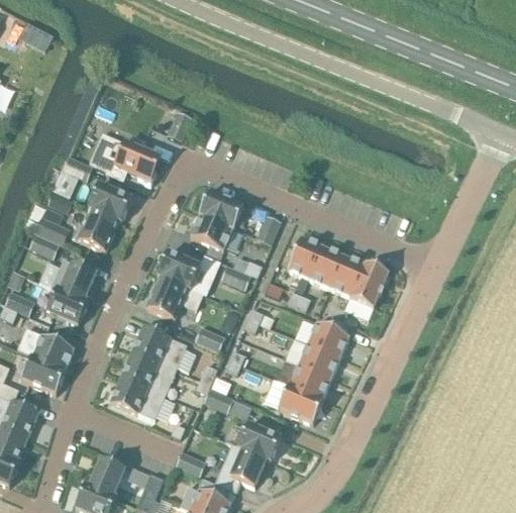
[(167,136),(179,142),(190,118),(177,113),(167,136)]
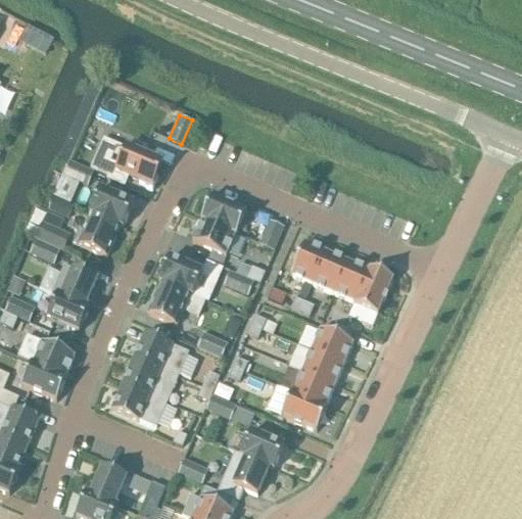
[(95,154),(89,168),(95,170),(107,175),(105,178),(124,186),(129,175),(140,180),(138,184),(151,189),(156,177),(155,177),(161,161),(142,153),(146,144),(133,138),(129,147),(125,145),(125,147),(116,163),(95,154)]
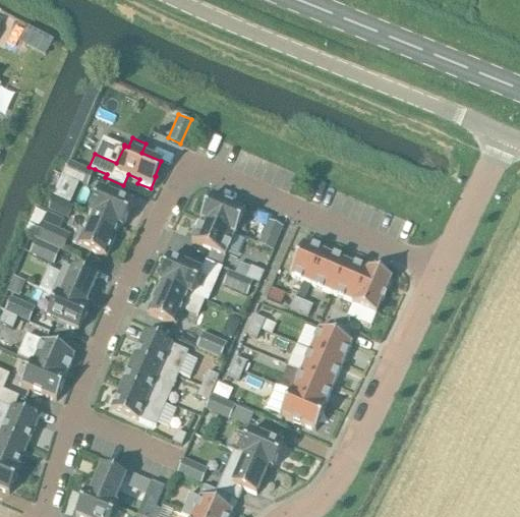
[(95,169),(69,159),(63,174),(88,184),(95,169)]
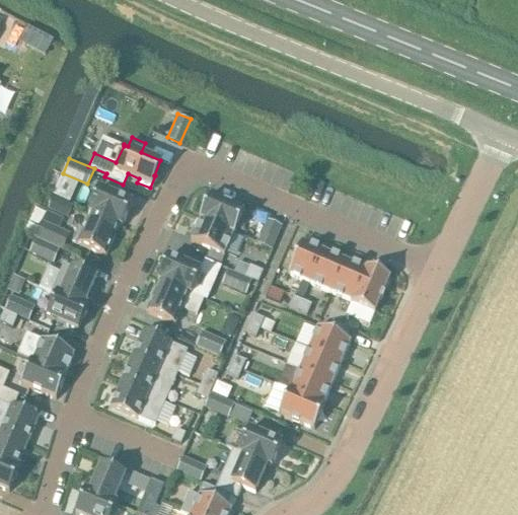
[(91,211),(118,223),(122,224),(131,201),(97,187),(88,210),(91,211)]
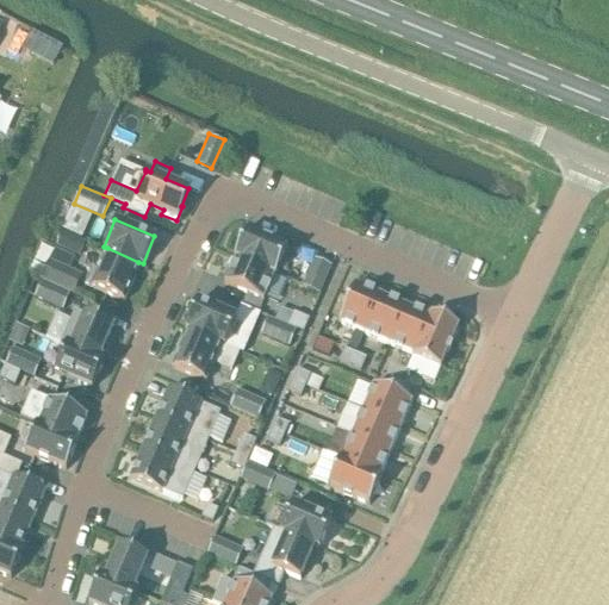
[(232,255),(234,256),(274,273),(286,244),(246,226),(232,255)]
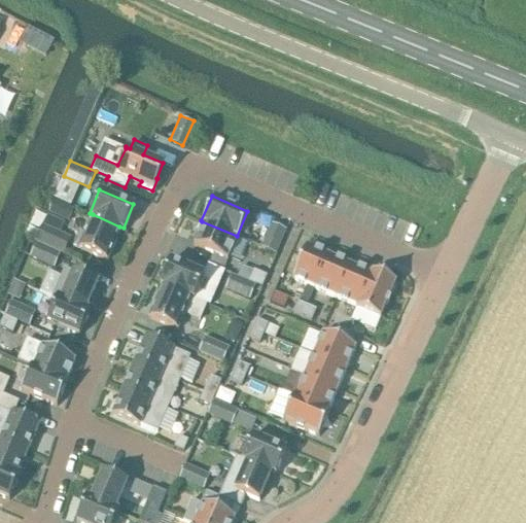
[(46,221),(63,228),(73,203),(56,197),(46,221)]
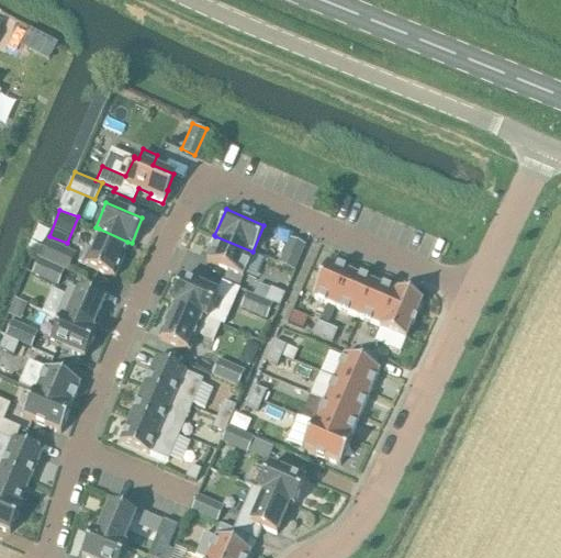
[(113,275),(127,242),(99,229),(91,245),(85,243),(78,259),(83,261),(83,263),(113,276),(113,275)]
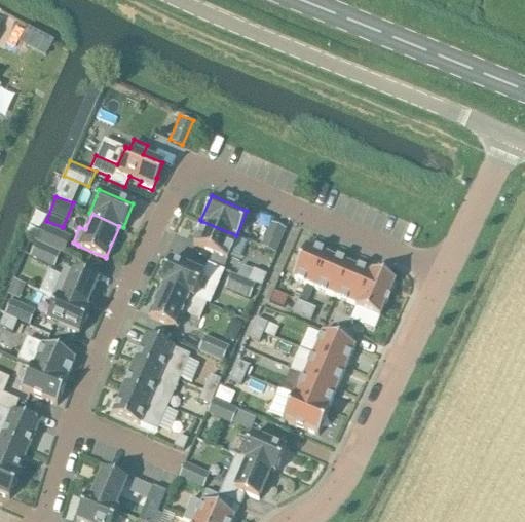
[(193,240),(192,241),(226,257),(227,255),(226,255),(227,254),(238,259),(247,240),(236,235),(201,221),(193,240)]
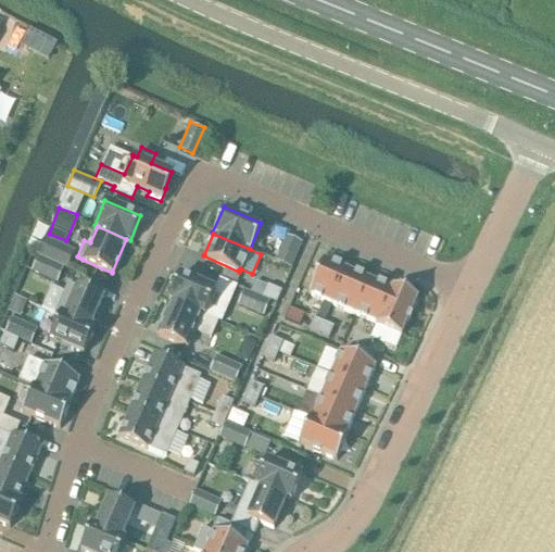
[(301,239),(287,234),(275,260),(289,265),(301,239)]
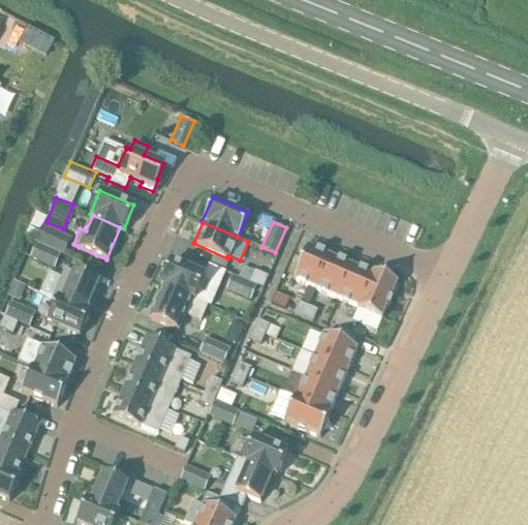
[(71,237),(42,224),(35,241),(64,253),(71,237)]
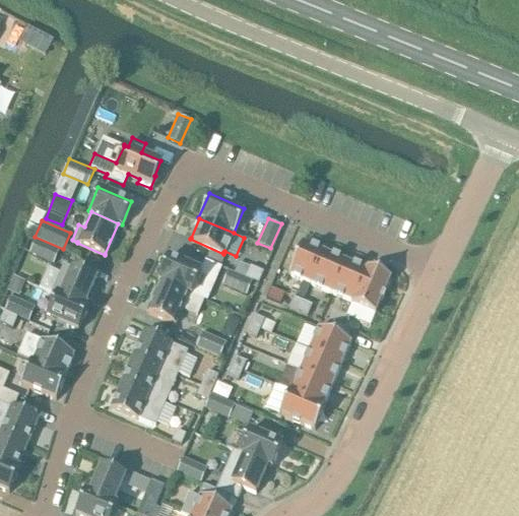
[(60,248),(36,238),(29,252),(54,263),(60,248)]
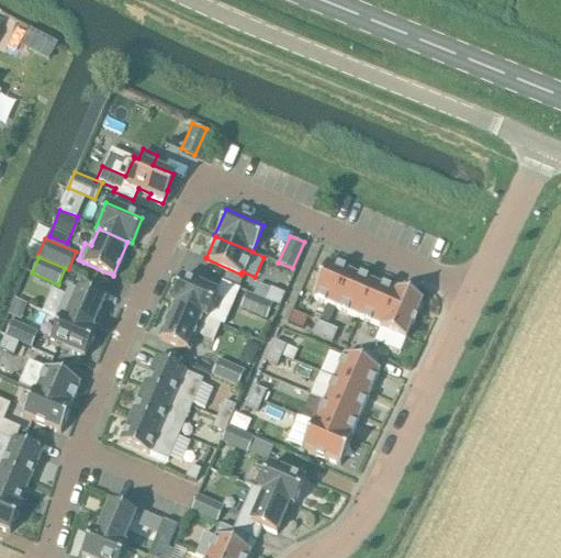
[(335,304),(336,304),(351,269),(328,259),(327,258),(312,294),(313,296),(326,301),(335,304)]
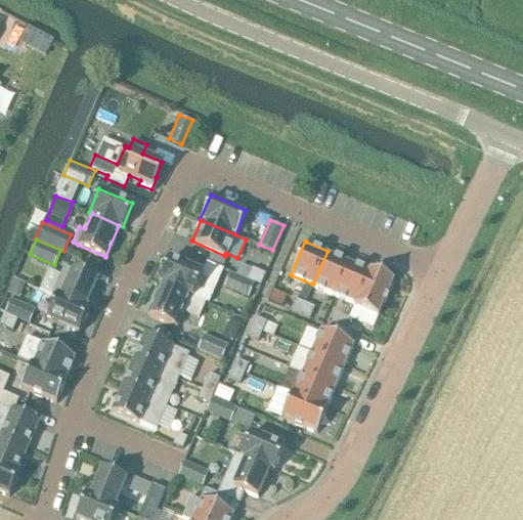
[(313,284),(335,294),(349,260),(328,251),(313,284)]
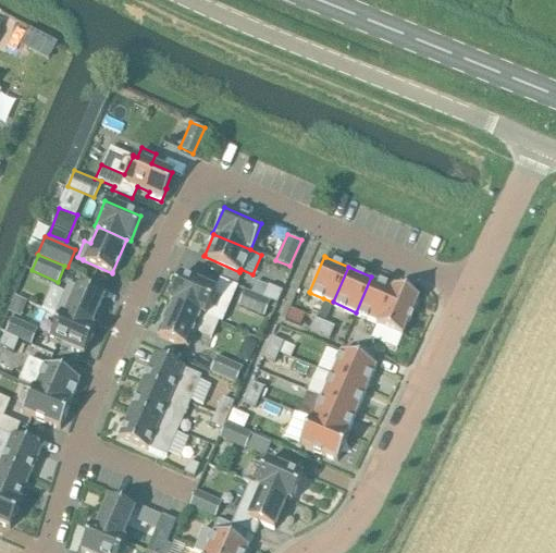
[(172,299),(200,312),(204,314),(205,314),(215,289),(178,273),(168,298),(172,299)]
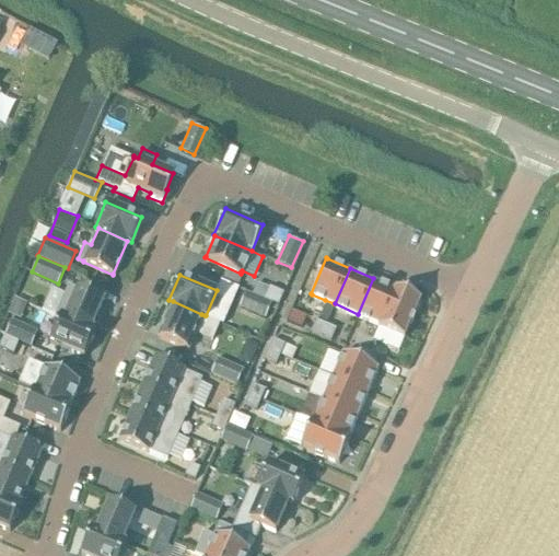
[(379,324),(380,325),(396,287),(394,286),(394,287),(373,278),(358,314),(379,323),(379,324)]
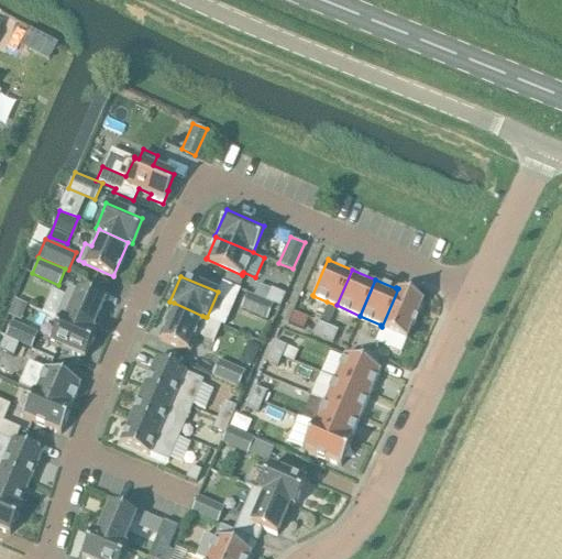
[(61,316),(90,329),(102,299),(103,299),(68,284),(55,315),(61,317),(61,316)]
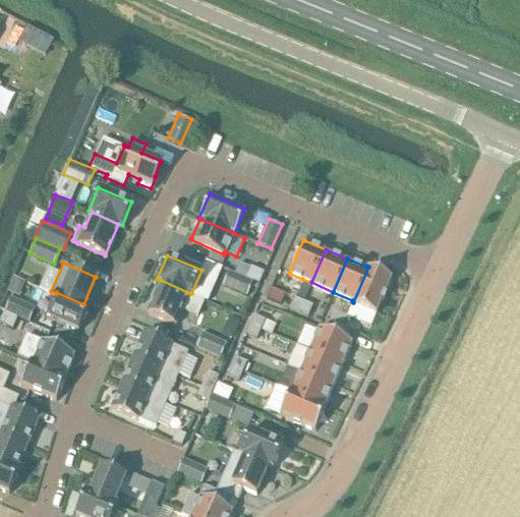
[(251,266),(246,277),(257,282),(263,270),(251,266)]
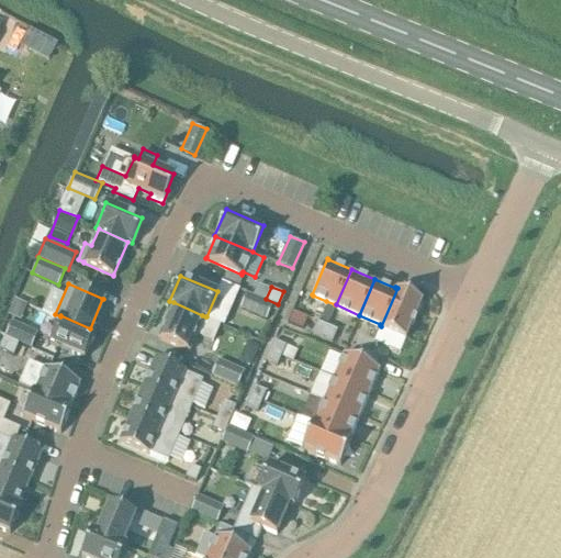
[(397,288),(381,326),(405,336),(422,298),(397,288)]
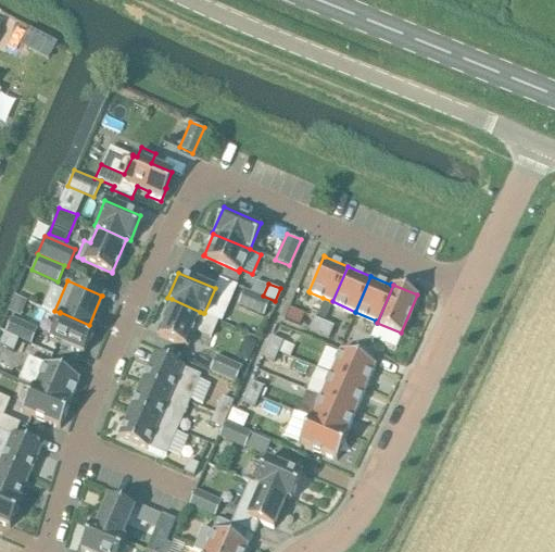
[(268,300),(243,288),(237,304),(262,315),(268,300)]
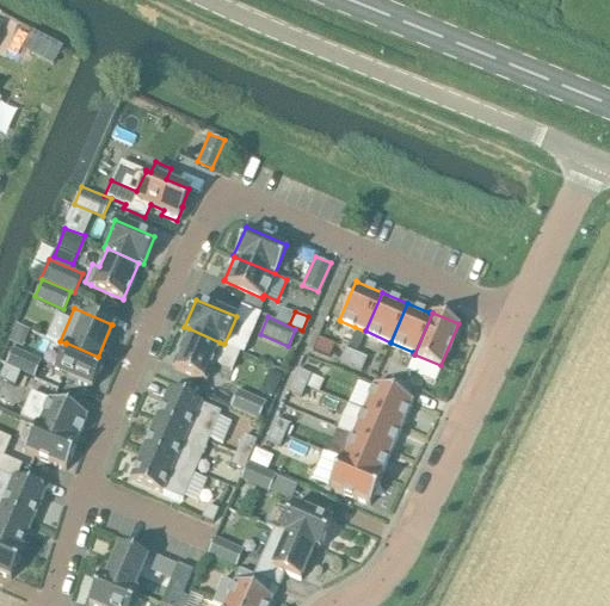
[(359,340),(364,331),(355,327),(340,360),(350,364),(355,351),(359,340)]
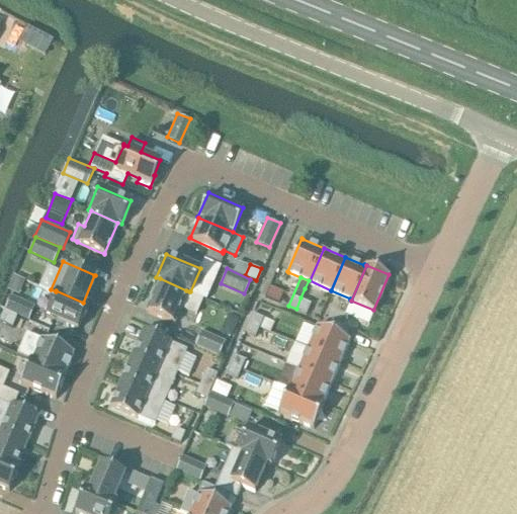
[(146,309),(146,310),(173,322),(173,321),(180,306),(195,312),(201,296),(190,291),(189,291),(186,290),(160,278),(147,309),(146,309)]
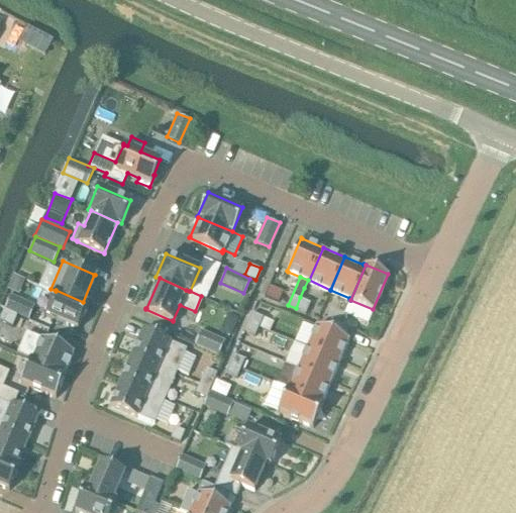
[(87,303),(83,302),(56,290),(56,291),(45,313),(77,327),(87,303)]
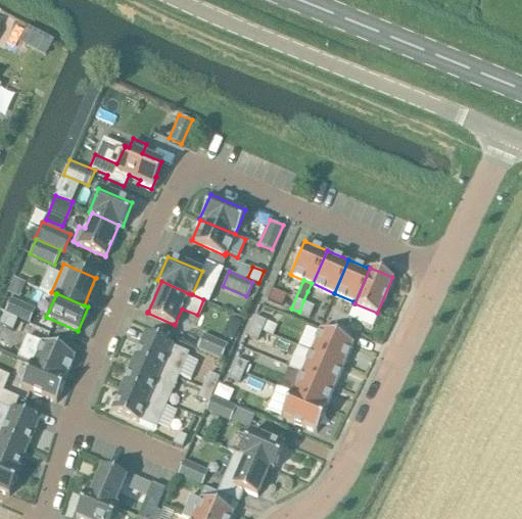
[(36,307),(11,296),(5,311),(30,322),(36,307)]
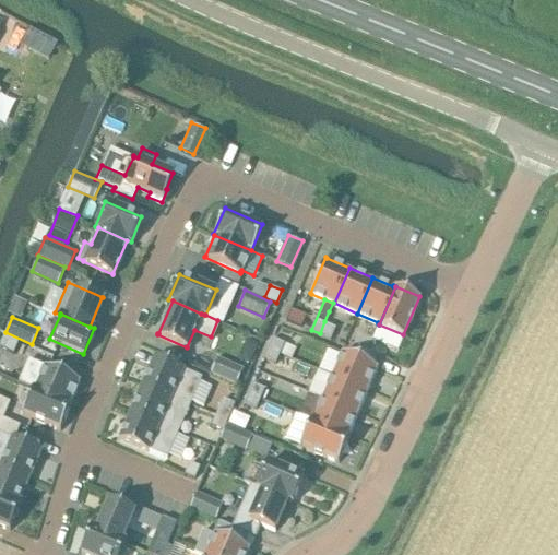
[(334,326),(324,321),(320,333),(330,338),(334,326)]
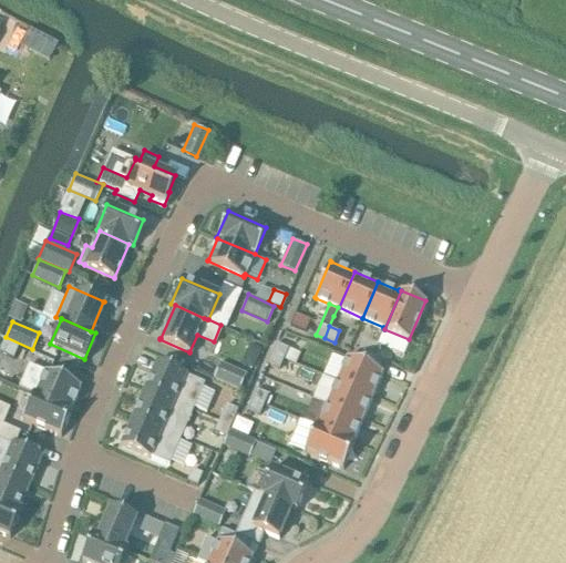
[(6,338),(0,350),(1,351),(14,357),(20,345),(6,338)]
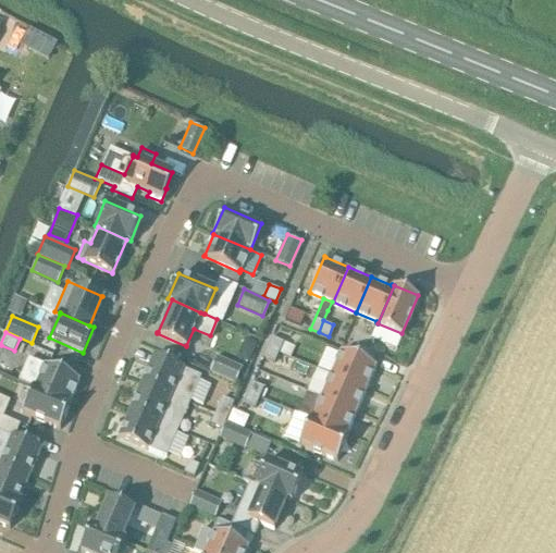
[(270,334),(267,344),(278,349),(282,340),(270,334)]
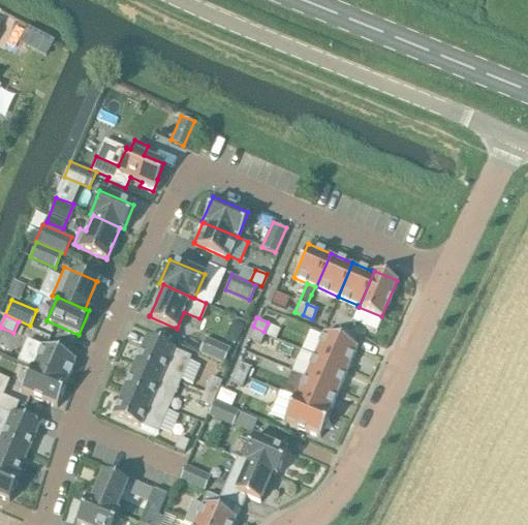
[(338,325),(334,336),(343,339),(348,329),(338,325)]
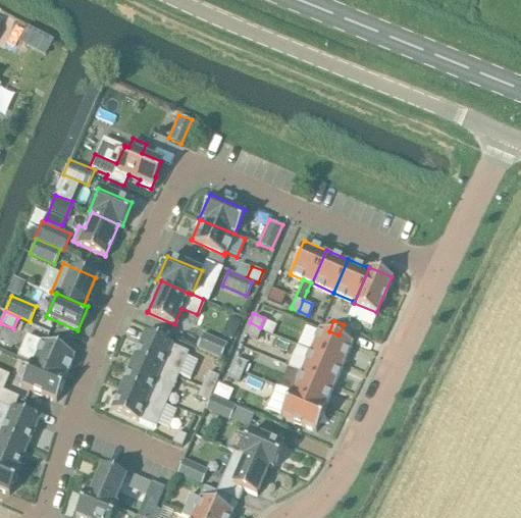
[(250,322),(246,332),(256,337),(260,327),(250,322)]
